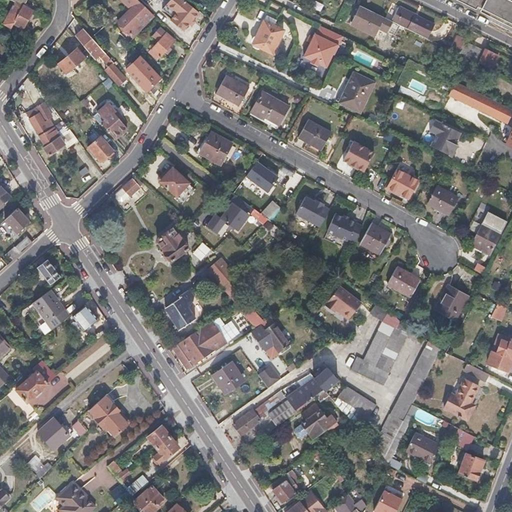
[(14,0),(17,1),(4,23),(12,27),(14,23),(23,27),(34,10),(25,5),(28,0),(14,0)]
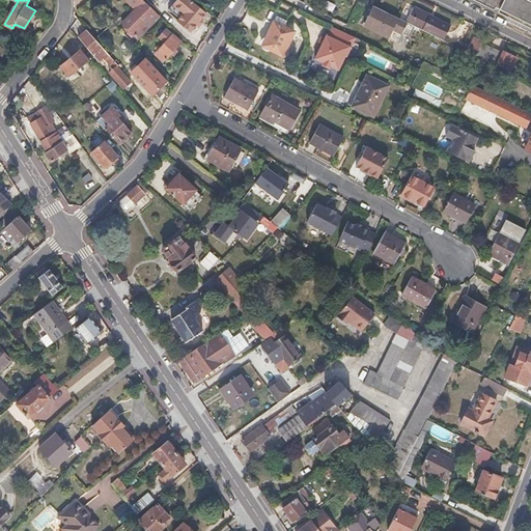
[(127,0),(135,8),(121,23),(137,38),(160,16),(144,0),(127,0)]
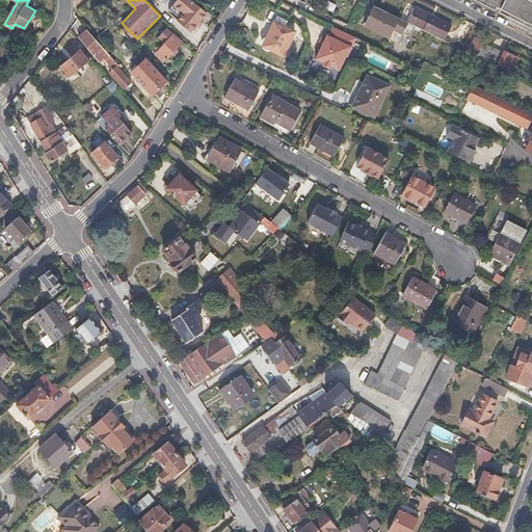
[(161,0),(155,6),(166,18),(173,11),(161,0)]
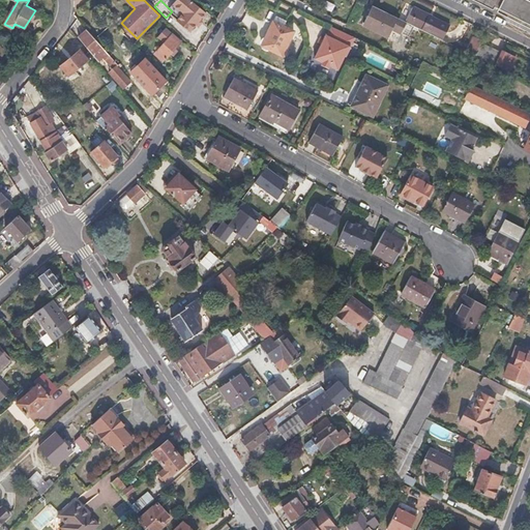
[(529,0),(470,0),(492,10),(494,6),(498,9),(496,12),(529,30),(529,0)]
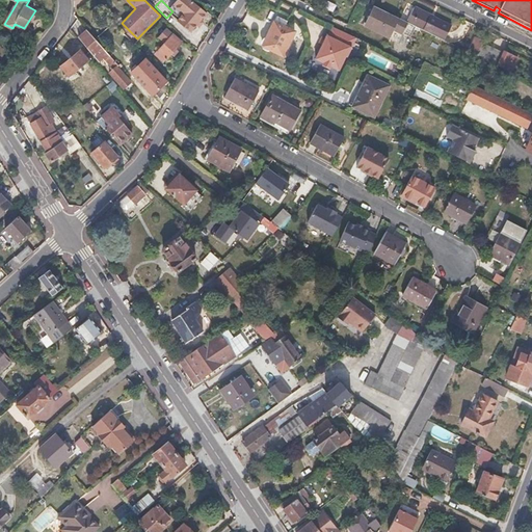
[(208,15),(194,2),(178,20),(191,32),(208,15)]
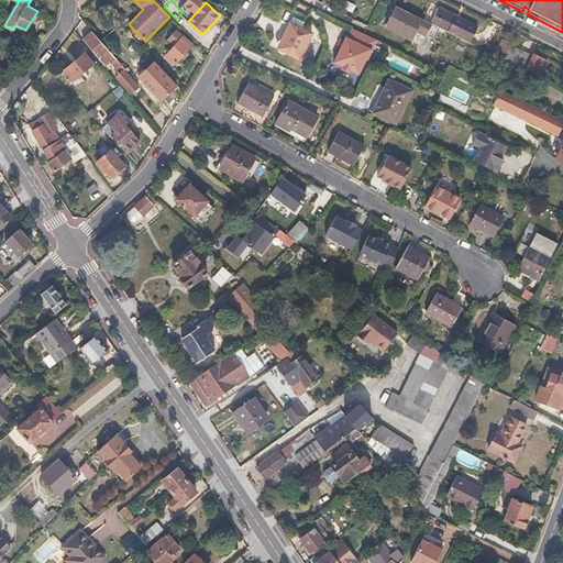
[(397,6),(392,19),(426,35),(432,23),(397,6)]
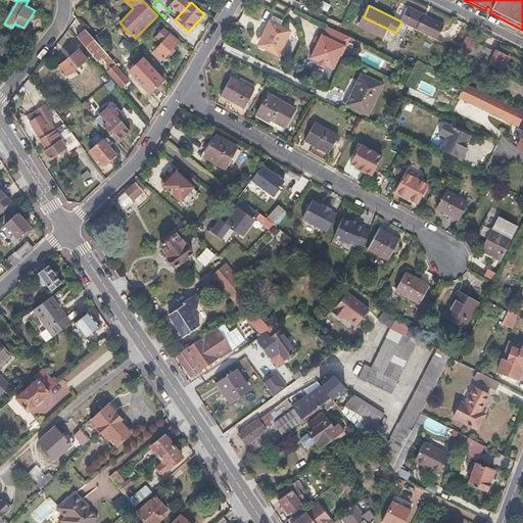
[(444,26),(408,8),(401,21),(437,39),(444,26)]
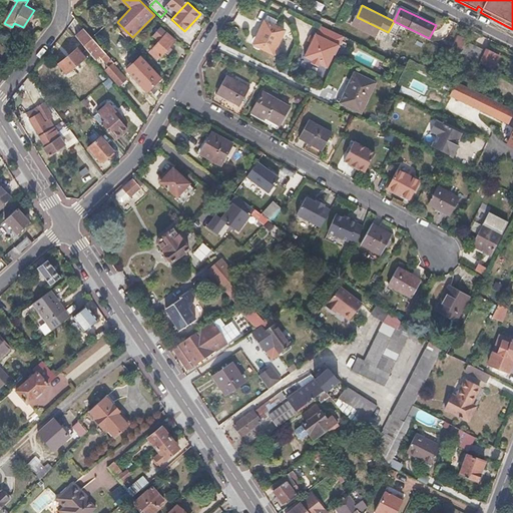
[(279,21),(269,16),(266,21),(277,26),(279,21)]
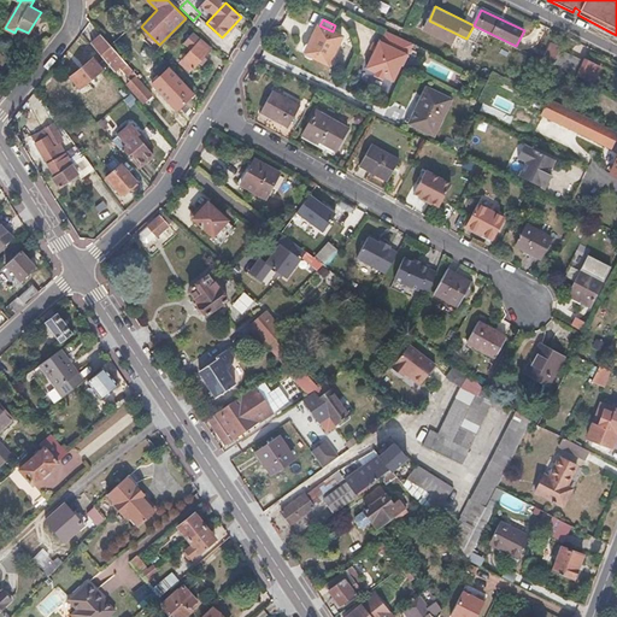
[(333,31),(319,25),(306,54),(330,66),(344,37),(333,31)]
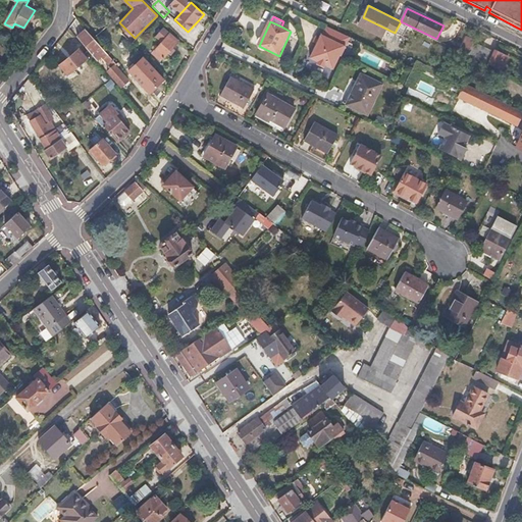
[(167,33),(161,28),(154,36),(160,41),(167,33)]
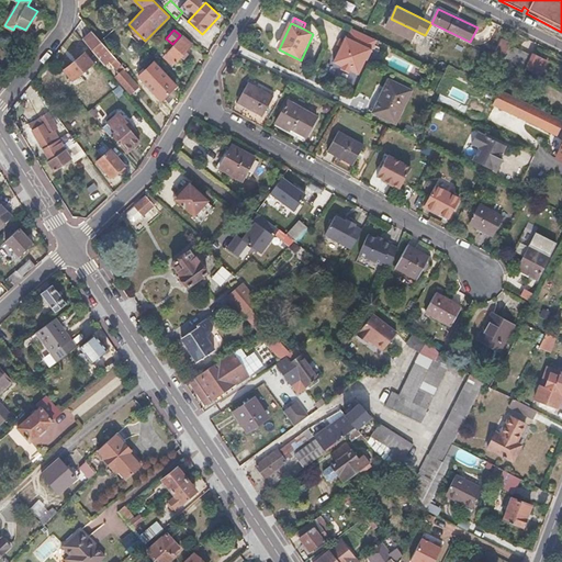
[(92,31),(83,40),(105,67),(110,64),(119,74),(115,77),(131,93),(137,87),(114,59),(115,58),(100,41),(92,31)]
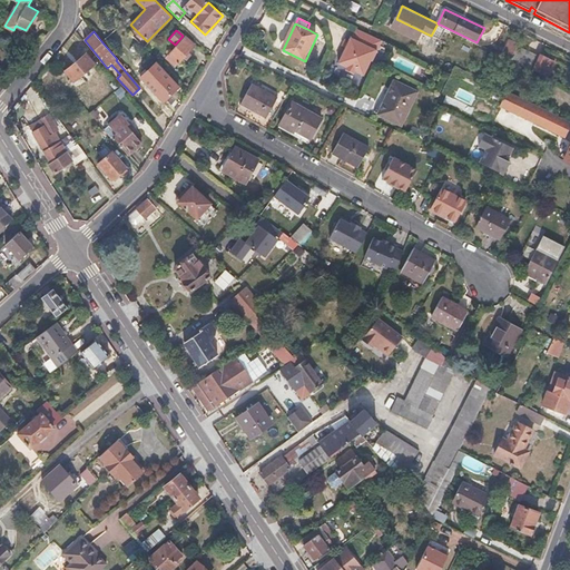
[(350,42),(346,48),(338,64),(347,68),(355,71),(363,76),(371,61),(372,61),(383,41),(365,32),(360,43),(352,39),(350,42)]
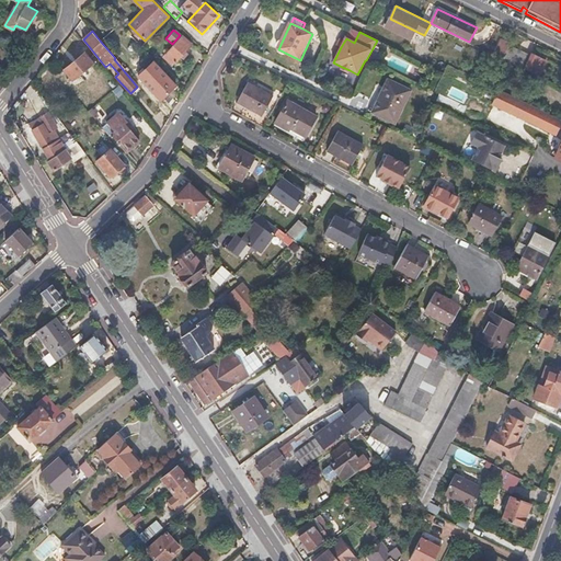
[(180,35),(172,44),(161,56),(170,65),(173,61),(174,63),(191,44),(180,35)]
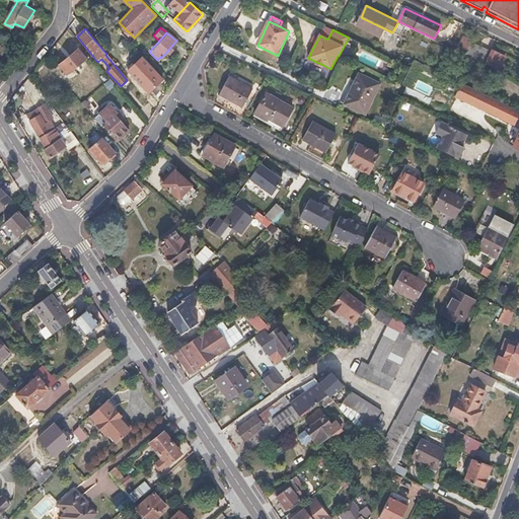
[(461,39),(456,50),(470,57),(485,64),(489,54),(468,45),(467,42),(461,39)]
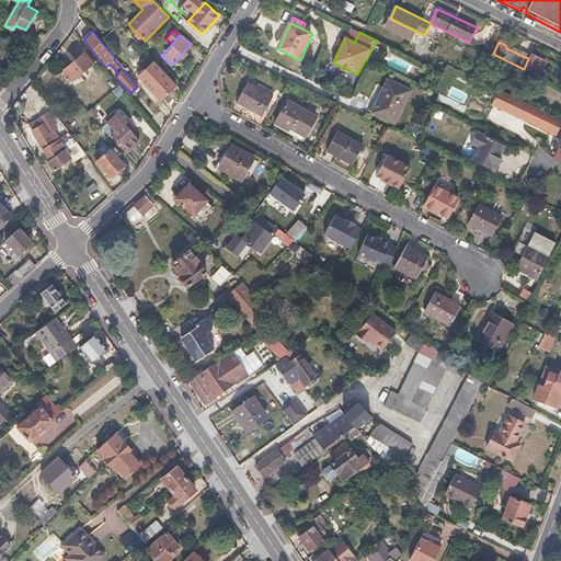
[(94,63),(86,52),(64,69),(72,80),(94,63)]
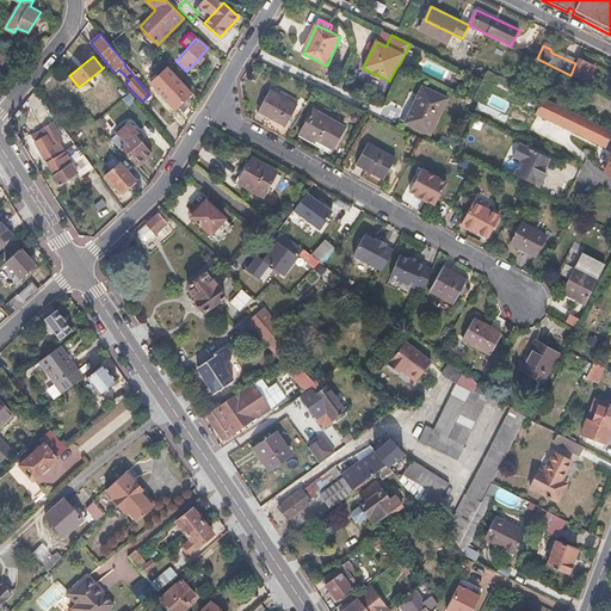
[(191,94),(176,78),(158,93),(174,110),(191,94)]
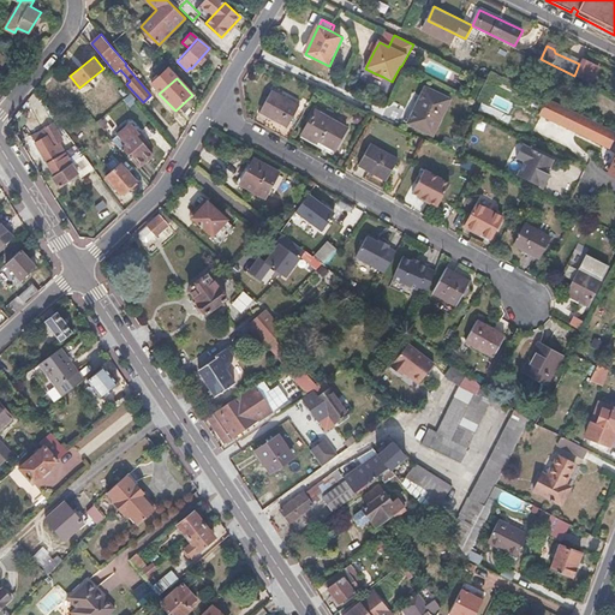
[(449,100),(425,89),(408,124),(433,135),(449,100)]
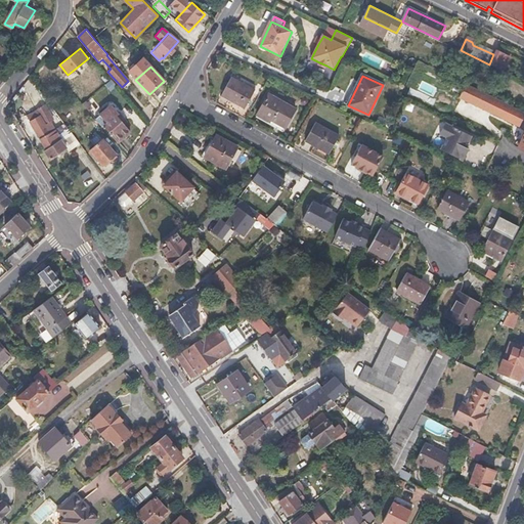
[(231,77),(221,95),(245,107),(255,90),(231,77)]
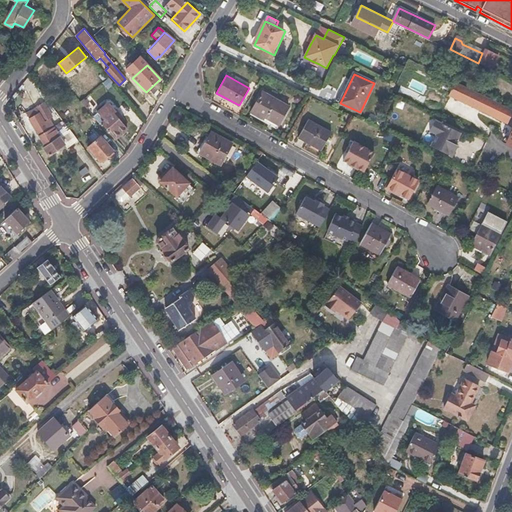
[(32,96),(26,100),(29,105),(24,108),(29,118),(52,105),(32,79),(25,82),(32,96)]
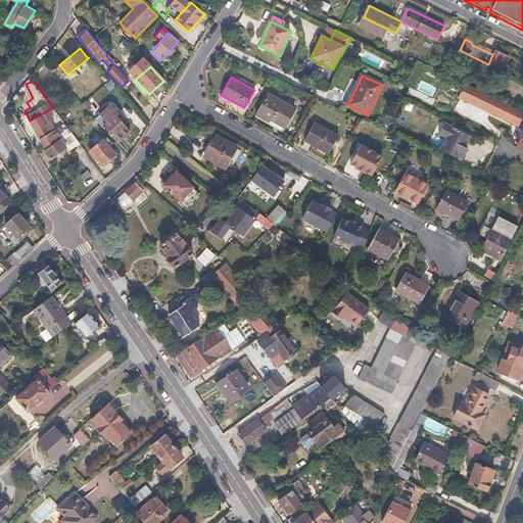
[(522,110),(468,84),(465,83),(458,97),(518,127),(522,115),(522,110)]
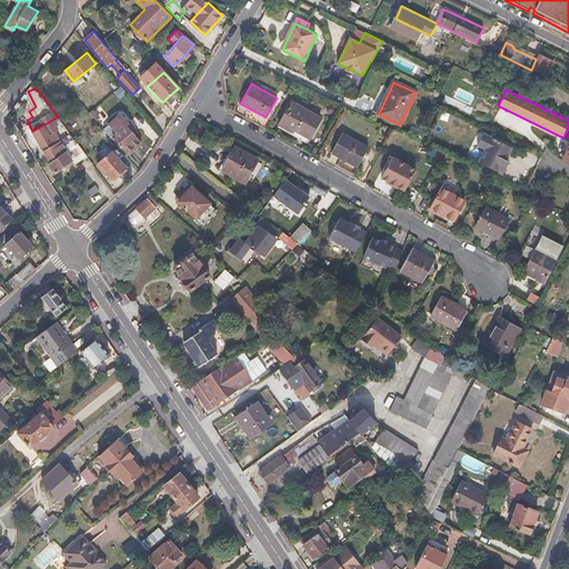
[(93,100),(86,107),(90,111),(98,105),(93,100)]
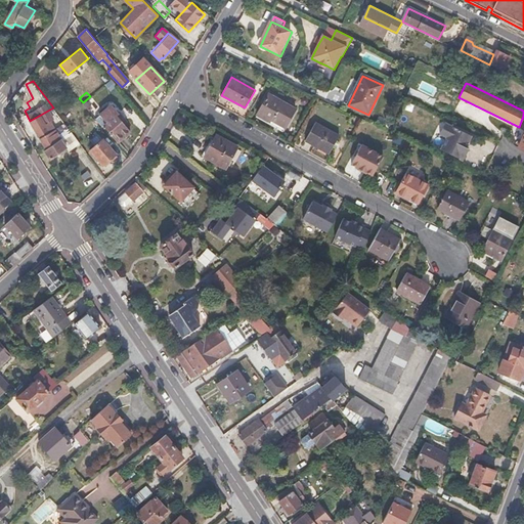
[(296,108),(268,94),(257,115),(284,129),(296,108)]
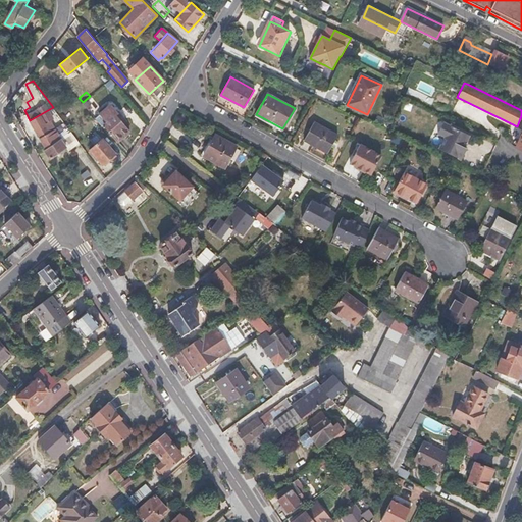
[(101,113),(108,122),(104,125),(116,141),(129,129),(123,122),(116,113),(119,111),(113,104),(101,113)]
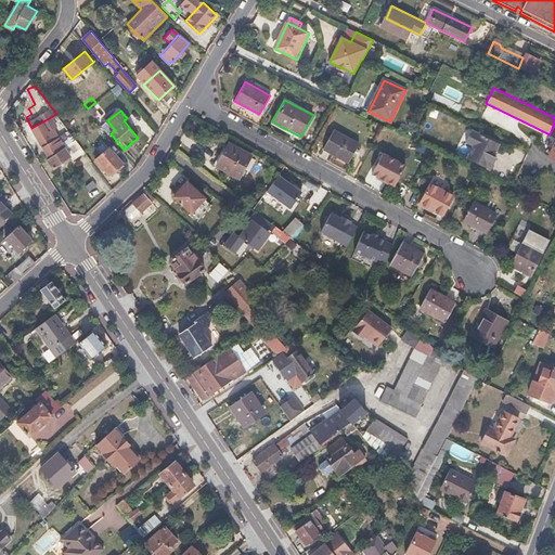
[(56,114),(31,128),(48,156),(74,137),(72,134),(56,114)]
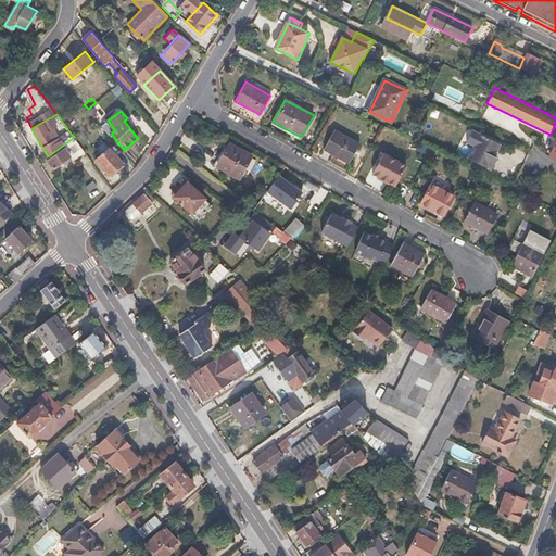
[(127,118),(124,121),(131,130),(135,128),(127,118)]
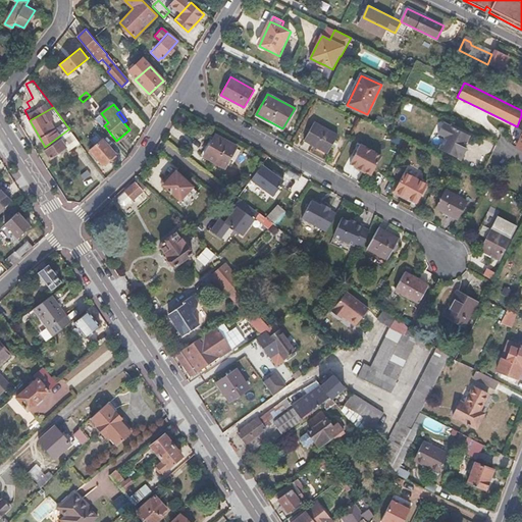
[(338,132),(318,120),(307,139),(328,151),(338,132)]
